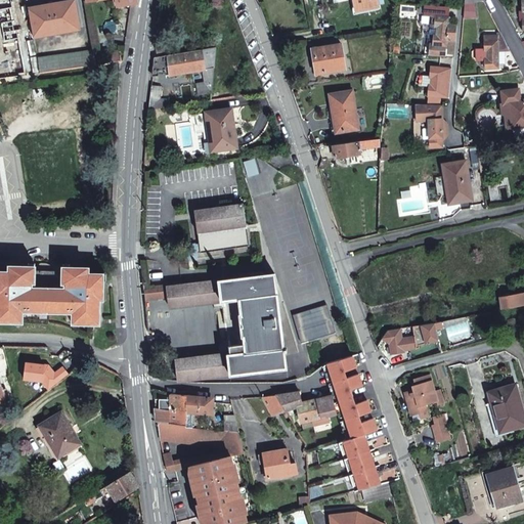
[(352,0),(354,8),(378,4),(378,3),(377,0),(352,0)]
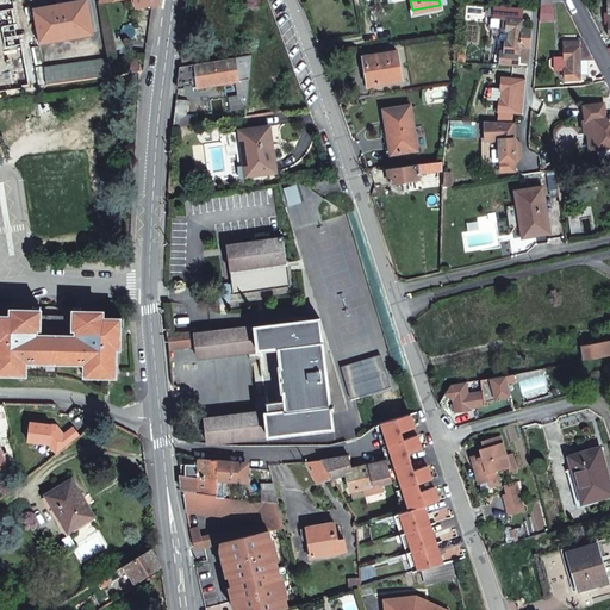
[(35,10),(39,43),(93,35),(88,1),(35,10)]
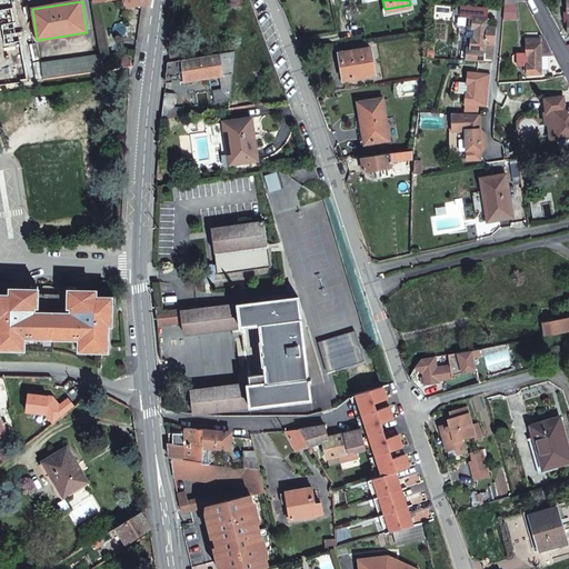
[(26,42),(20,18),(0,21),(5,46),(26,42)]
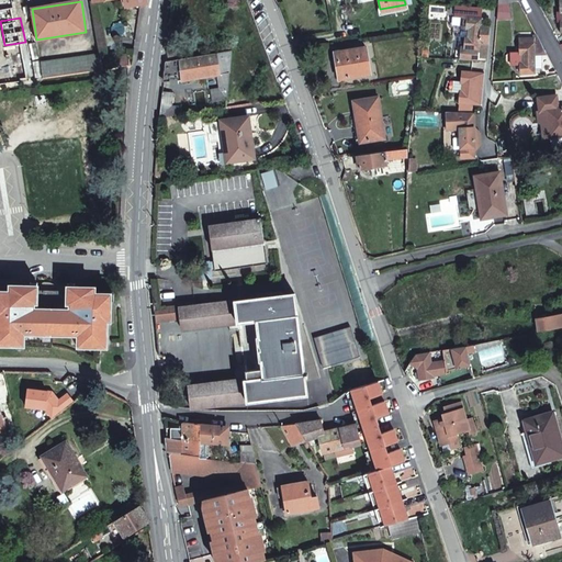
[(462,27),(461,36),(458,35),(457,46),(462,47),(461,58),(486,58),(489,26),(480,25),(481,19),(468,18),(465,27),(462,27)]
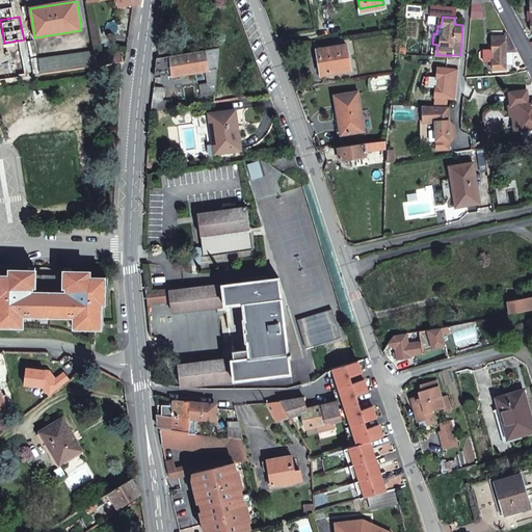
[(484,50),(484,59),(493,59),(493,69),(507,68),(507,64),(515,63),(514,51),(519,51),(512,40),(505,40),(505,35),(493,36),(493,51),(484,50)]
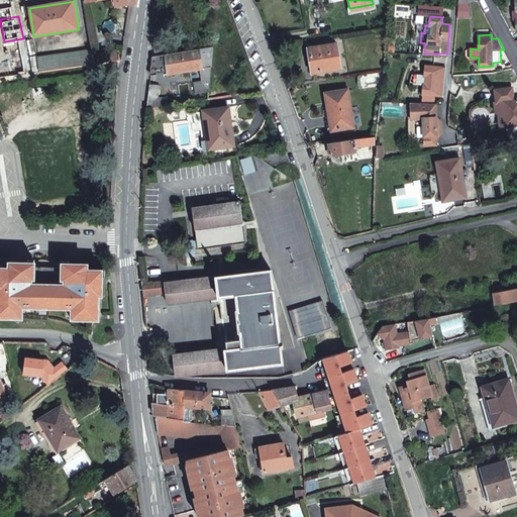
[(340,68),(337,43),(309,47),(312,71),(340,68)]
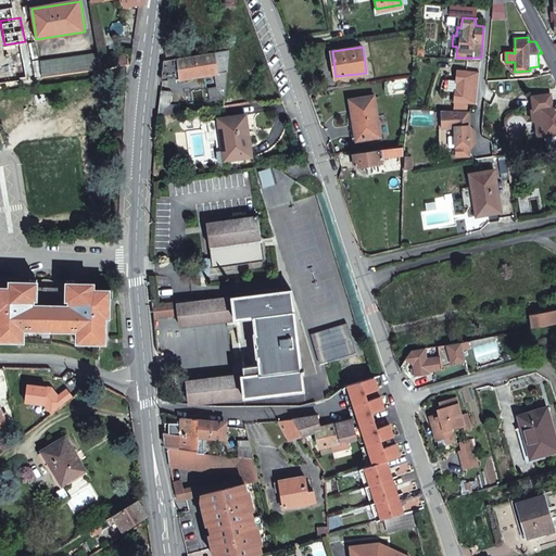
[(179,49),(165,52),(166,60),(181,58),(179,49)]
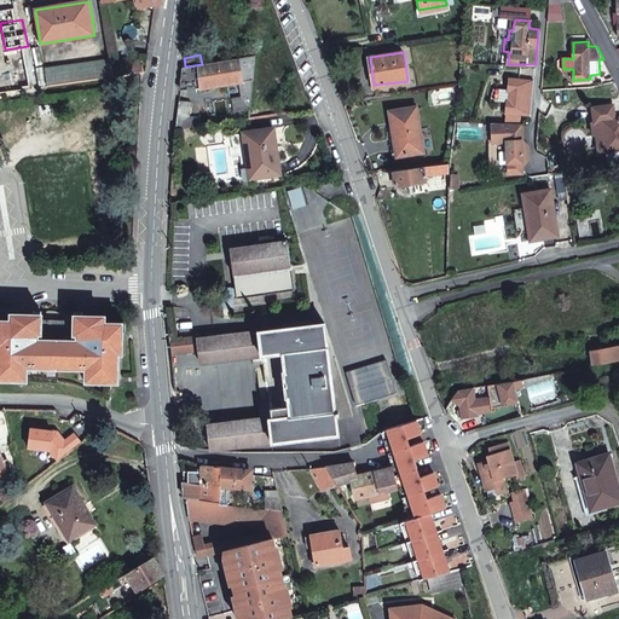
[(238,58),(242,81),(246,106),(237,108),(239,120),(250,119),(255,56),(238,58)]
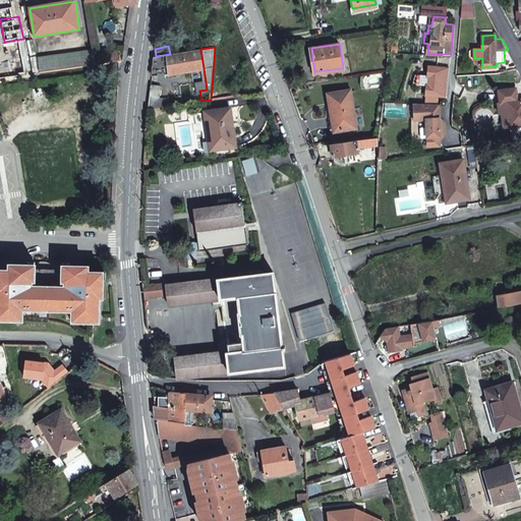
[(170,54),(156,56),(154,57),(152,69),(170,67),(171,73),(204,68),(200,49),(170,54)]
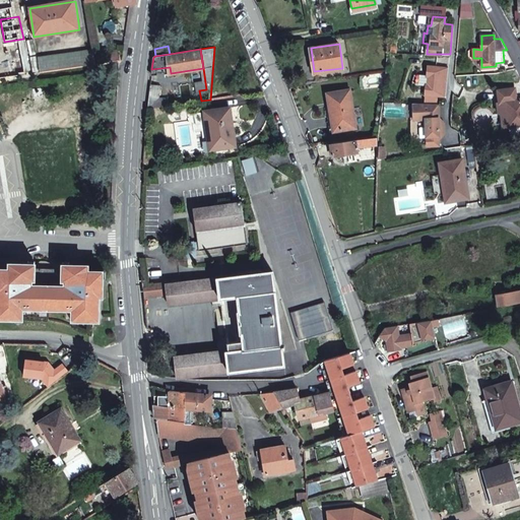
[(41,73),(95,65),(93,51),(38,58),(41,73)]
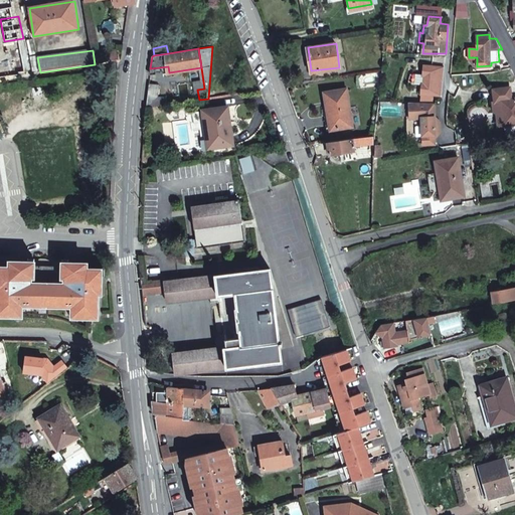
[(444,76),(445,67),(422,65),(421,73),(414,73),(413,83),(420,84),(418,103),(432,103),(435,75),(444,76)]
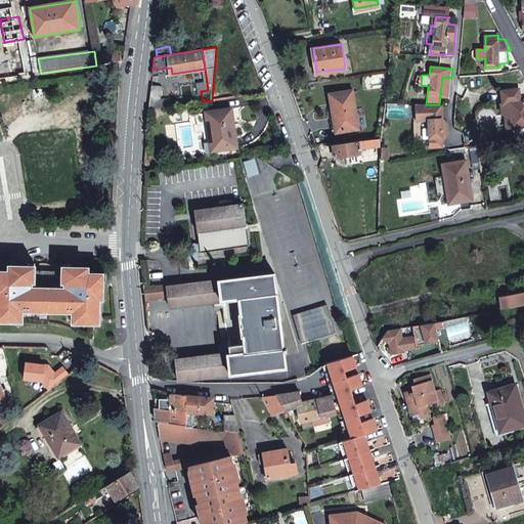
[(186,97),(197,96),(193,83),(184,85),(186,97)]
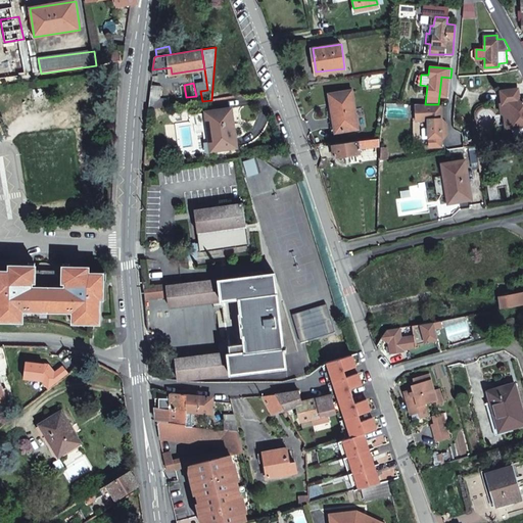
[(148,109),(156,108),(160,86),(151,85),(148,109)]
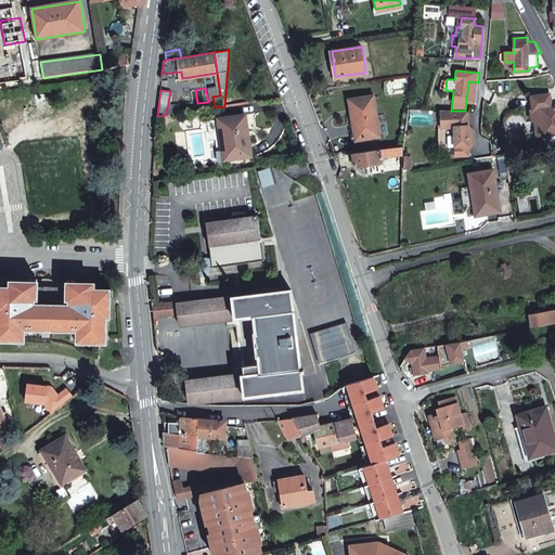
[(554,104),(551,106),(549,94),(530,98),(532,108),(538,108),(541,134),(554,132),(554,104)]
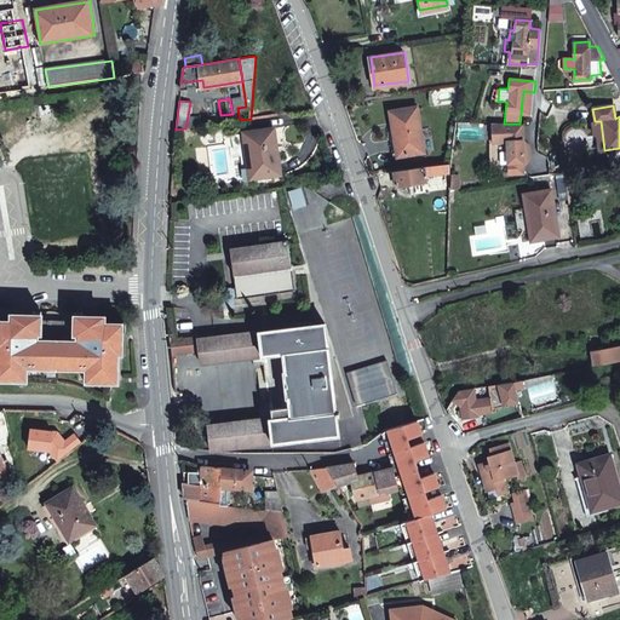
[(397,158),(425,151),(420,128),(417,108),(389,113),(397,158)]
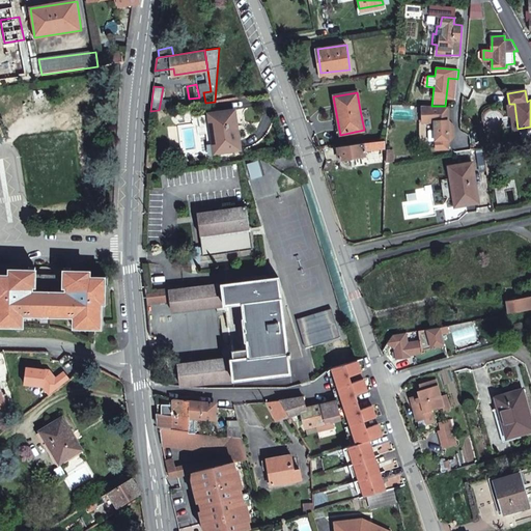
[(430,121),(429,106),(421,106),(422,121),(430,121)]
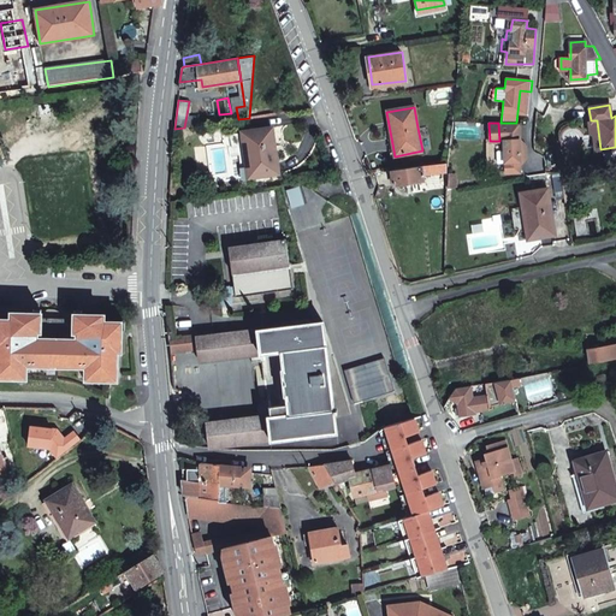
[(526,164),(526,150),(522,144),(519,144),(517,123),(516,123),(501,123),(498,123),(499,141),(503,141),(504,152),(505,152),(505,161),(504,161),(504,172),(519,171),(519,164),(526,164)]
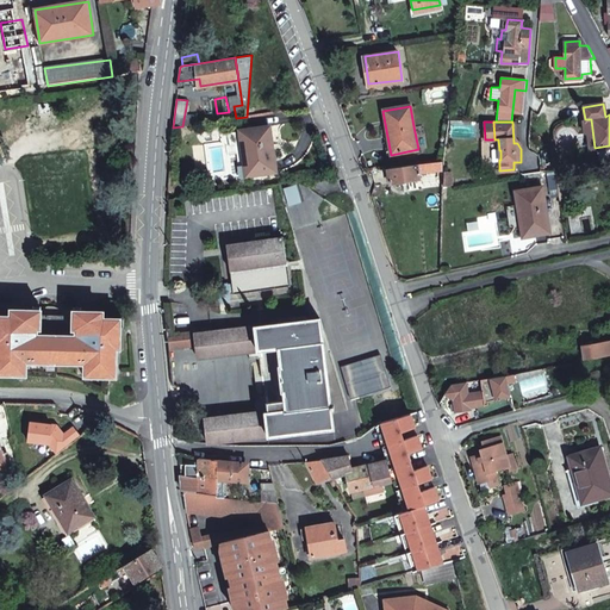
[(419,125),(414,126),(418,149),(423,149),(419,125)]
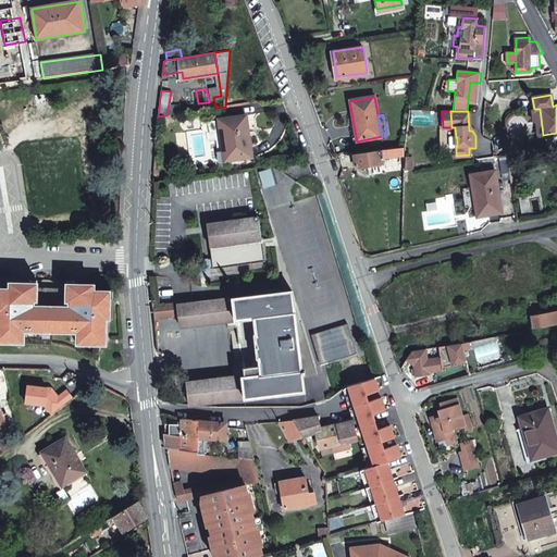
[(250,156),(245,115),(221,119),(226,160),(250,156)]
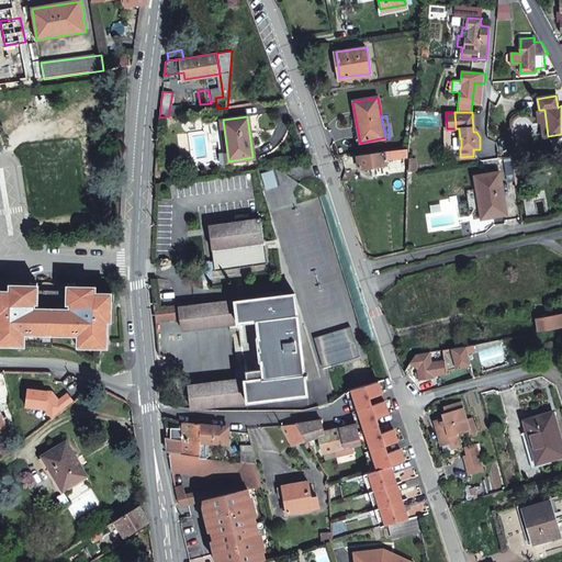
[(406,156),(407,148),(357,155),(359,169),(386,165),(385,158),(406,156)]
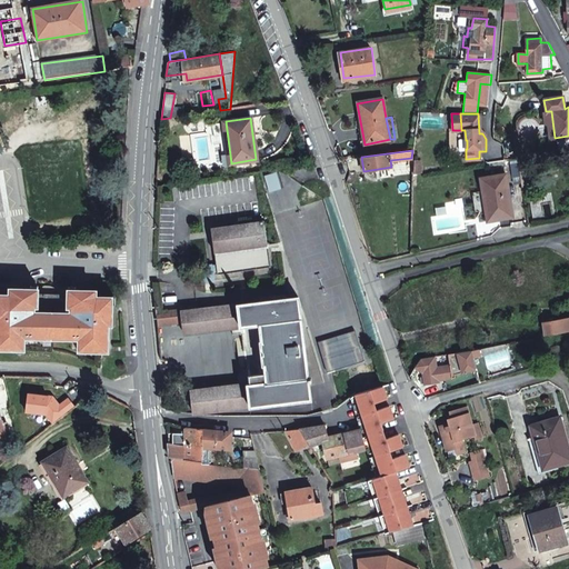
[(481,179),(490,222),(515,217),(506,175),(481,179)]
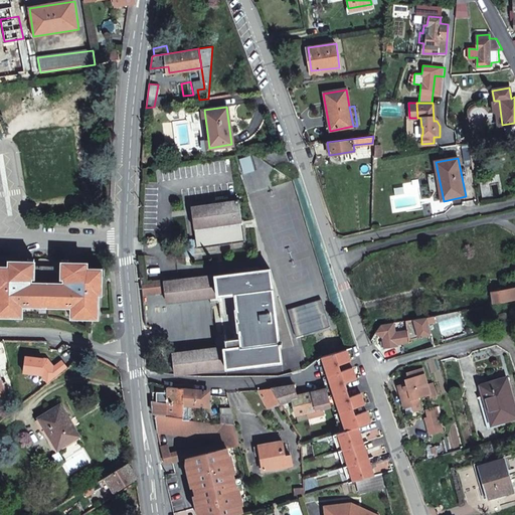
[(238,199),(190,205),(195,239),(196,246),(197,248),(245,240),(238,199)]
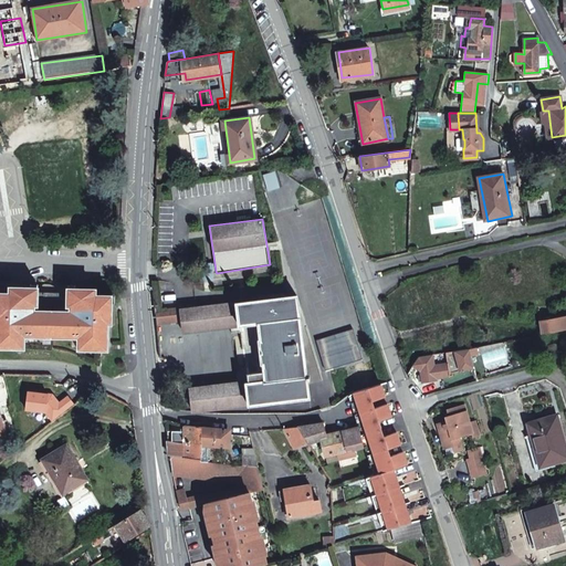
[(216,271),(215,263),(199,265),(201,281),(212,280),(211,272),(216,271)]
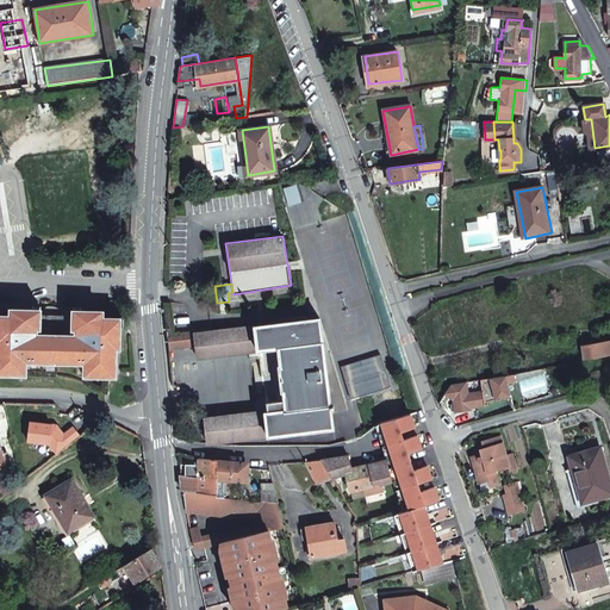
[(57,361),(48,361),(48,356),(57,356),(58,312),(41,312),(13,312),(13,316),(0,315),(0,366),(6,366),(6,374),(18,374),(18,371),(27,371),(26,374),(56,375),(57,361)]
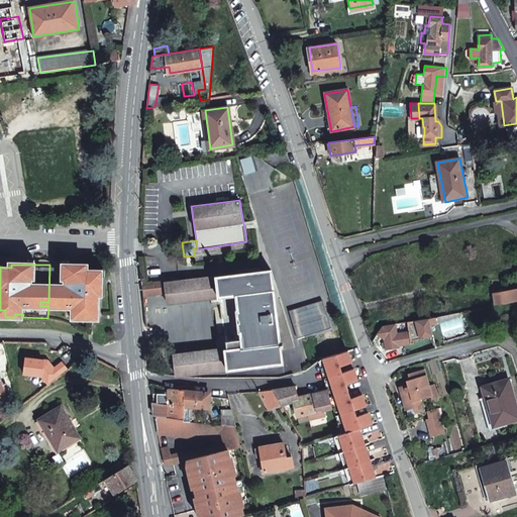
[(97,310),(98,295),(99,271),(87,270),(88,266),(63,266),(49,265),(48,302),(56,302),(56,306),(48,306),(47,318),(73,318),(74,315),(79,315),(79,318),(91,318),(91,310),(97,310)]
